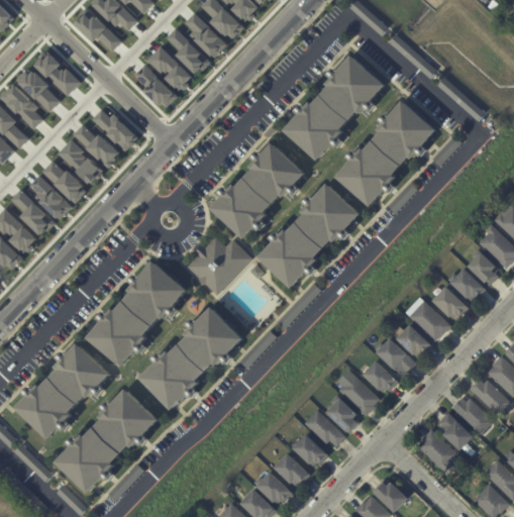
[(125,0),(141,14),(152,2),(149,0),(125,0)]
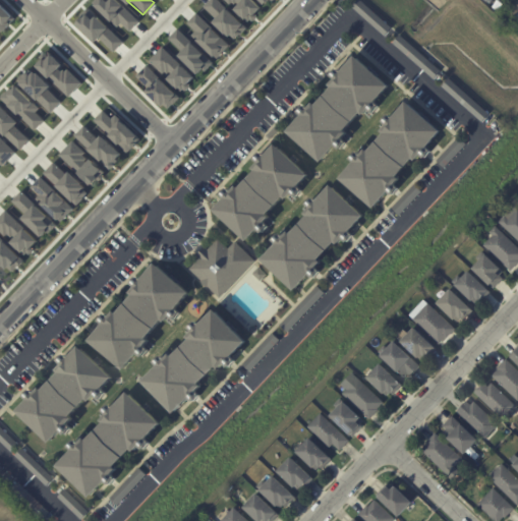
[(211,21),(232,41),(245,26),(216,0),(206,0),(200,6),(214,18),(211,21)]
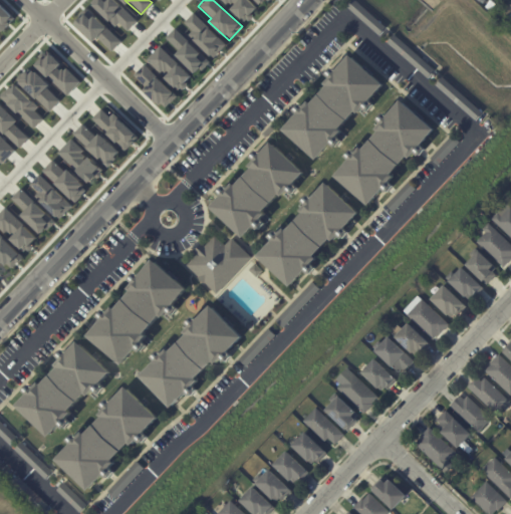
[(222,0),(230,7),(229,8),(244,21),(257,8),(248,0),(222,0)]
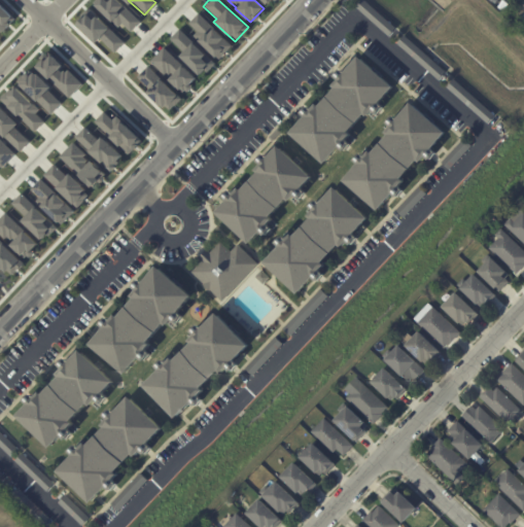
[(501,0),(507,3),(501,10),(496,7),(501,0)]
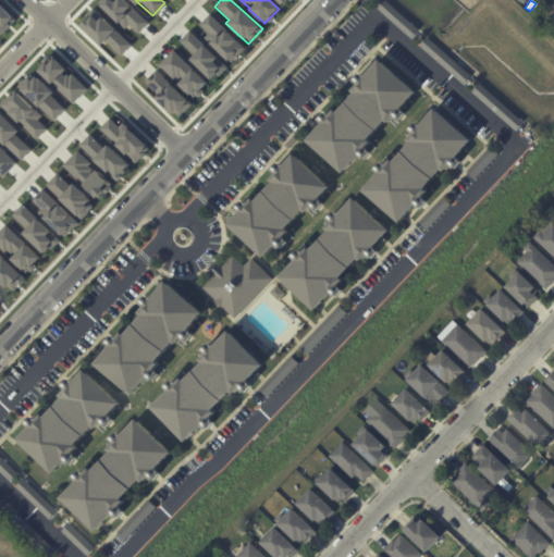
[(553,0),(553,12),(548,24),(539,20),(549,0),(553,0)]
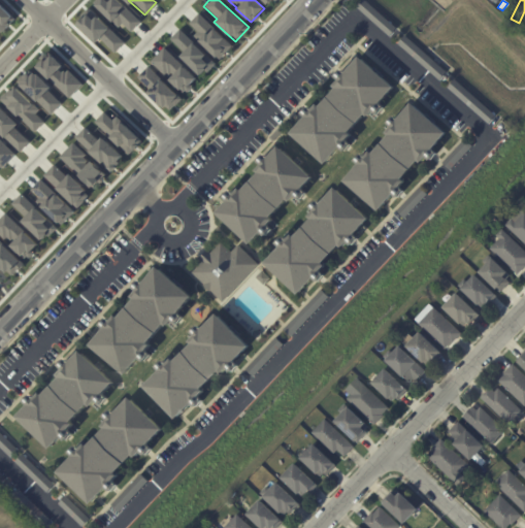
[(232,44),(197,12),(188,23),(196,31),(192,35),(218,59),(232,44)]
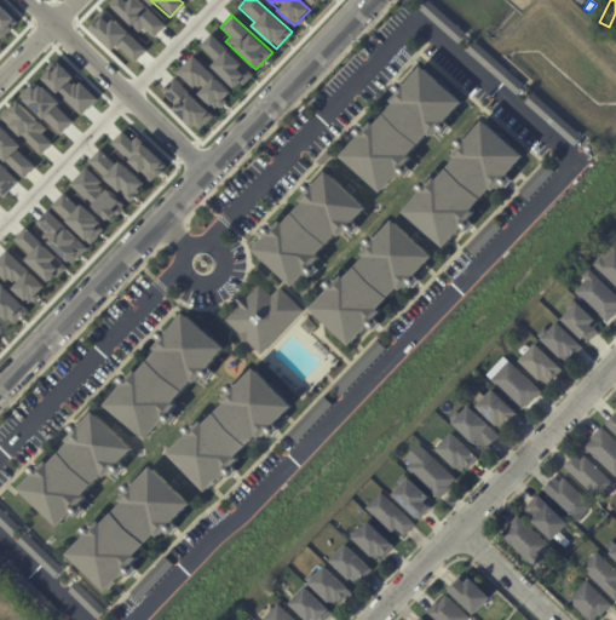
[(209,65),(235,90),(251,73),(208,33),(197,46),(213,61),(209,65)]
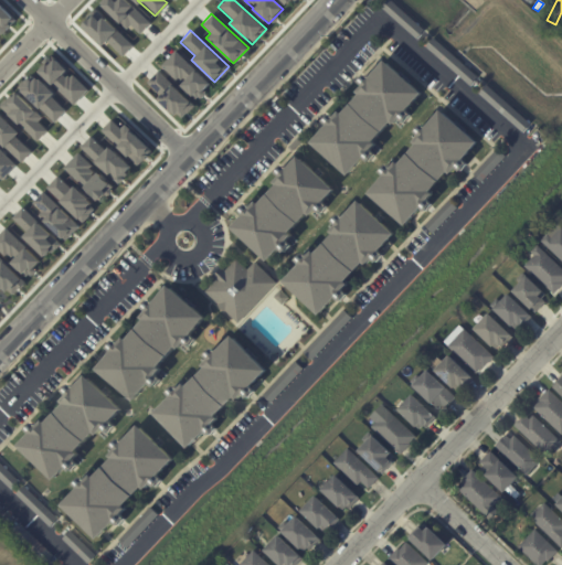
[(159,65),(179,83),(178,83),(194,98),(209,83),(173,50),(159,65)]
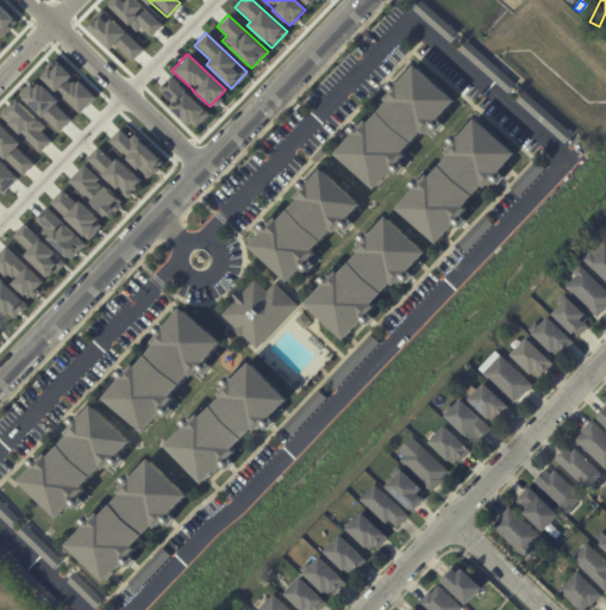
[(74,78),(54,58),(38,75),(77,112),(93,97),(74,78)]
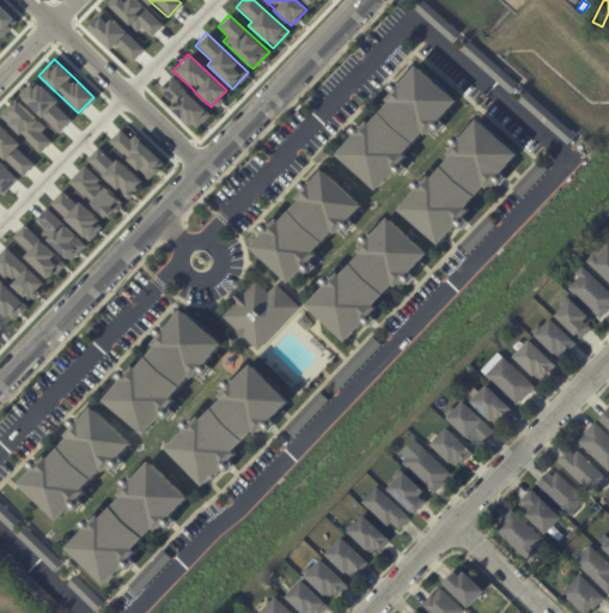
[(431,79),(455,101),(437,120),(443,125),(434,133),(430,128),(424,135),(420,133),(401,153),(405,157),(399,163),(405,168),(396,177),(390,171),(373,190),(334,155),(352,135),(347,131),(354,122),(359,127),(365,120),(369,122),(388,102),(384,99),(390,92),(385,87),(393,79),(397,84),(415,65),(431,79)]
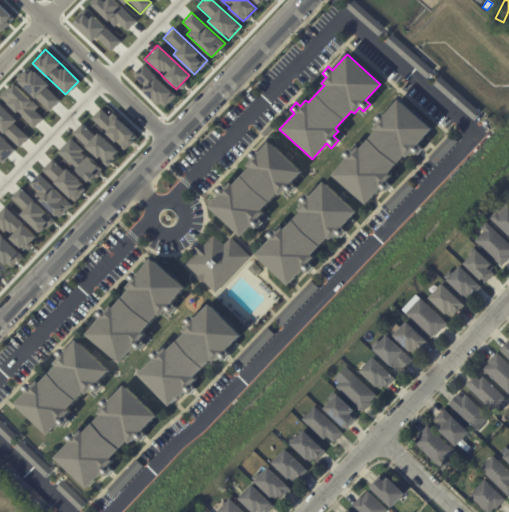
[(162,108),(175,95),(142,63),(131,74),(145,87),(142,89),(162,108)]
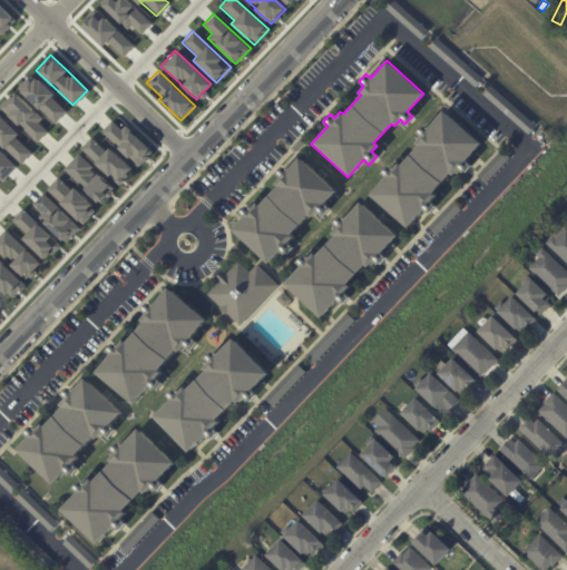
[(31,74),(17,87),(52,124),(66,110),(31,74)]
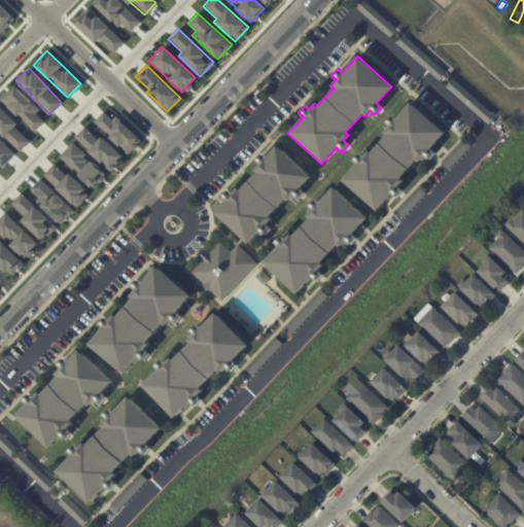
[(0,101),(33,131),(42,121),(34,113),(38,109),(12,84),(0,97),(0,101)]
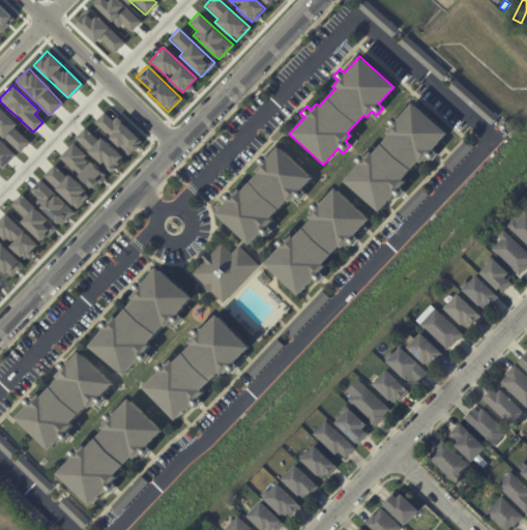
[(425,115),(445,134),(432,150),(436,153),(430,162),(425,157),(419,164),(417,162),(402,180),(405,182),(400,188),(403,192),(397,199),(392,195),(378,212),(343,182),(357,165),(353,162),(359,153),(364,158),(369,152),(372,154),(388,136),(385,133),(390,126),(387,123),(393,116),(397,119),(411,102),(425,115)]
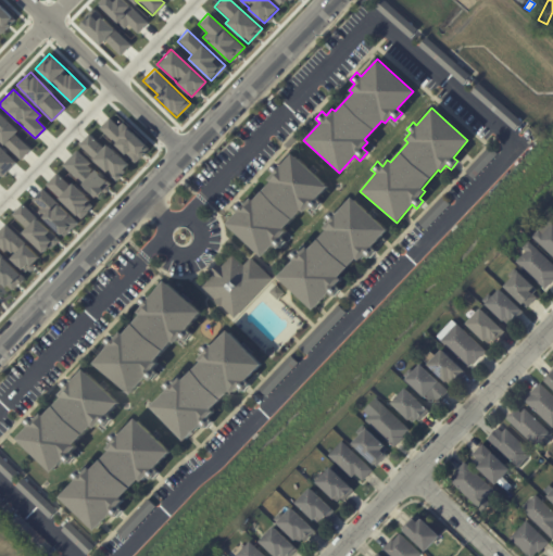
[(0,140),(20,159),(29,148),(14,135),(19,130),(0,113),(0,140)]
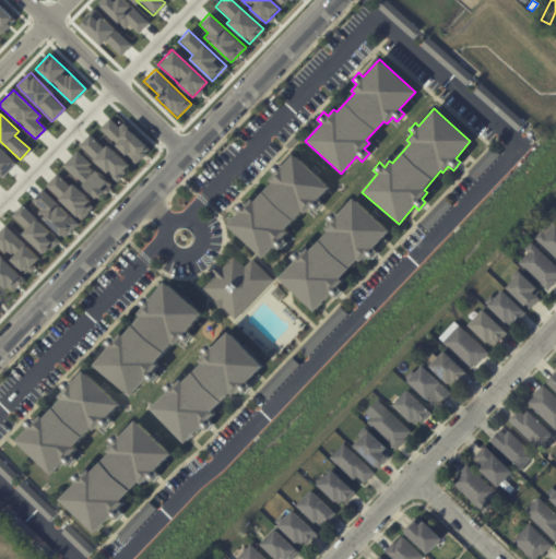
[(133,164),(149,150),(122,121),(117,126),(109,118),(98,128),(133,164)]
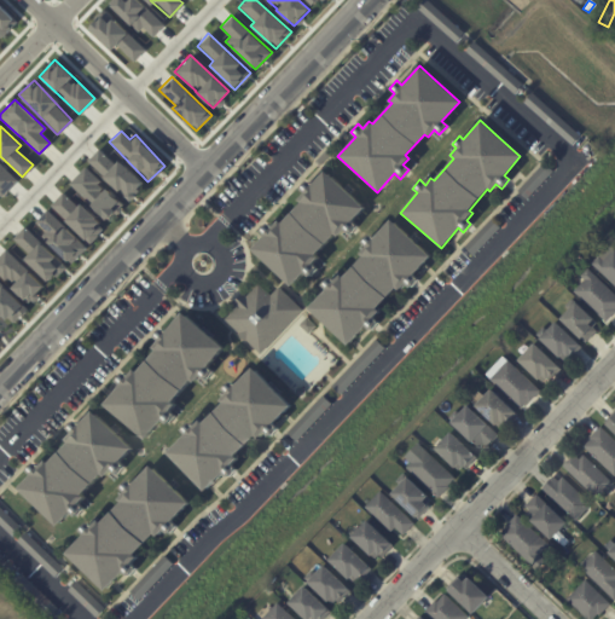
[(127,201),(143,184),(119,161),(114,165),(97,149),(86,161),(127,201)]
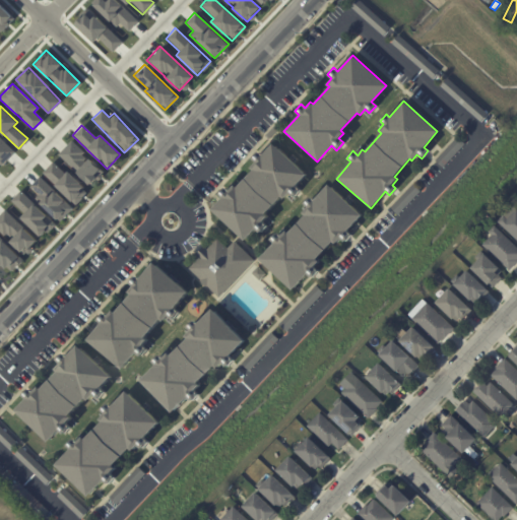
[(0,165),(12,152),(0,138),(0,165)]
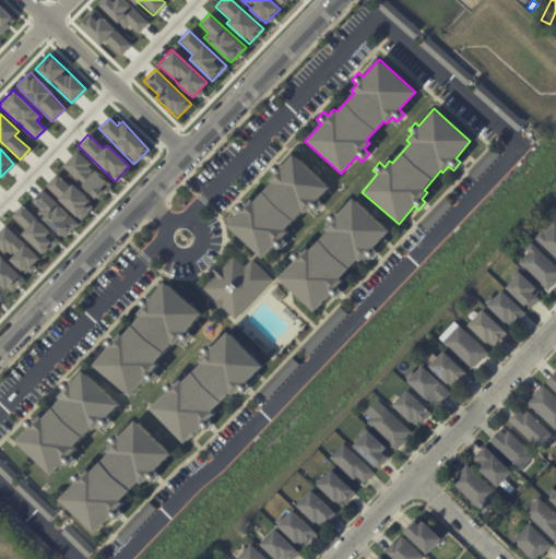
[(95,200),(110,186),(96,170),(94,171),(74,151),(61,164),(95,200)]
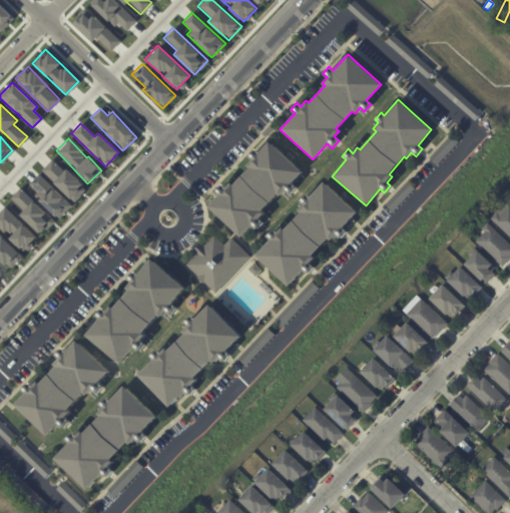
[(283,156),(302,172),(291,184),(295,187),(288,194),(284,190),(279,196),(276,194),(260,211),(262,213),(257,219),(261,223),(255,230),(249,226),(240,237),(207,207),(217,195),(213,192),(219,185),(223,189),(228,183),(232,186),(247,168),(245,166),(250,160),(246,156),(253,150),(258,153),(268,142),(283,156)]
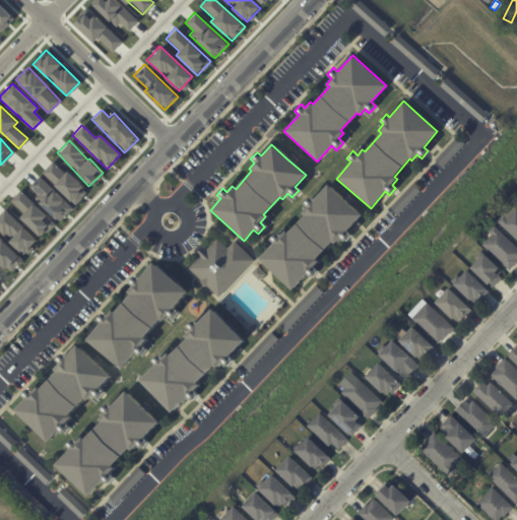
[(53,159),(41,173),(74,204),(86,191),(53,159)]
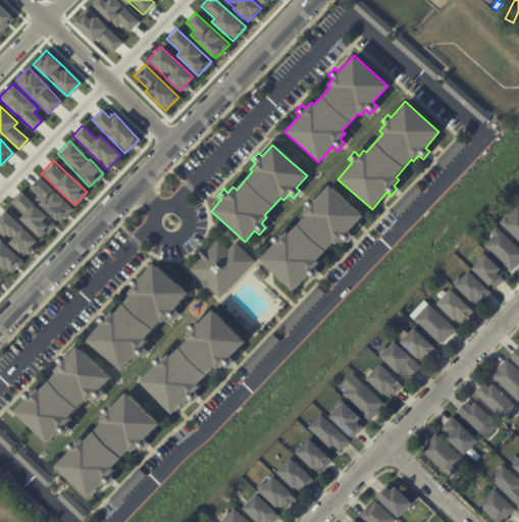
[(29,187),(37,195),(34,199),(58,222),(72,208),(38,176),(29,187)]
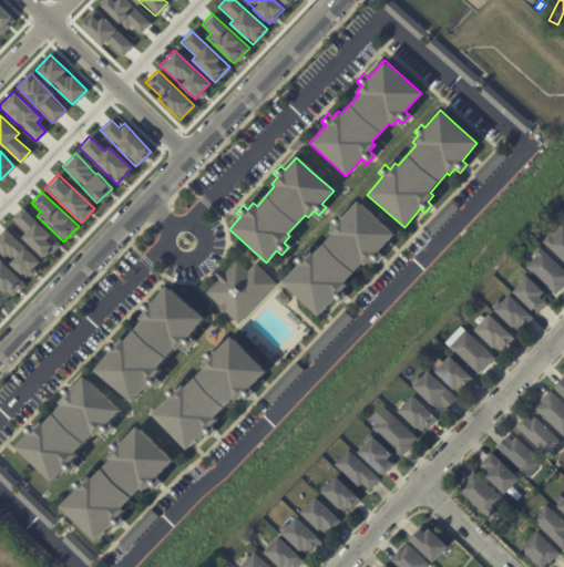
[(373,217),(393,235),(378,253),(382,257),(376,265),(371,260),(365,267),(361,264),(344,284),(346,286),(340,292),(346,297),(339,305),(334,300),(318,318),(282,284),(297,266),(293,261),(300,255),(304,258),(309,251),(313,255),(330,236),(328,233),(334,226),(329,223),(336,215),(340,219),(357,202),(373,217)]
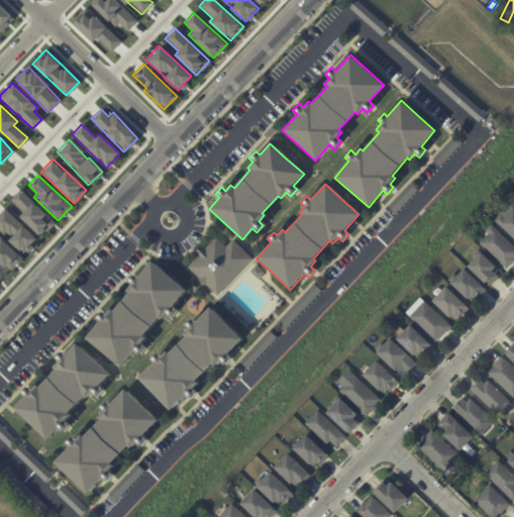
[(40,236),(54,222),(18,189),(9,199),(23,212),(19,216),(40,236)]
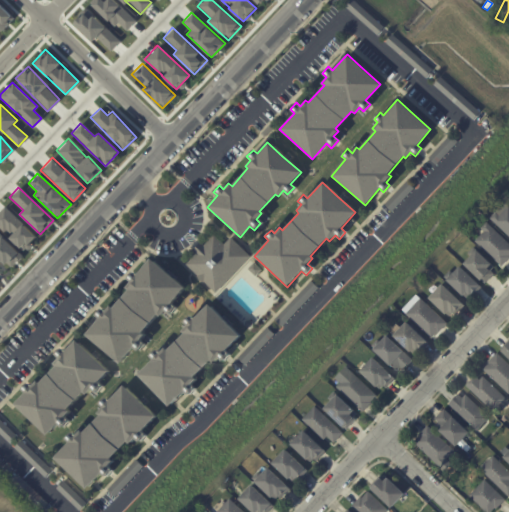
[(508,235),(488,216),(504,200),(508,204),(508,235)]
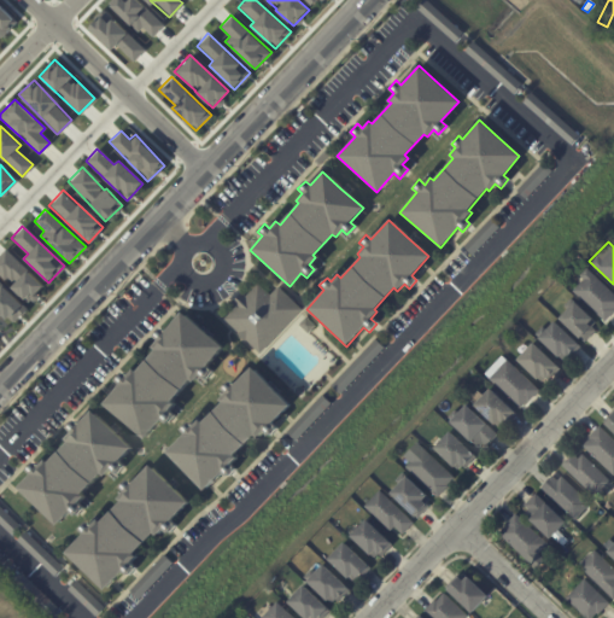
[(44,286),(4,249),(0,251),(0,274),(11,285),(11,286),(28,303),(44,286)]
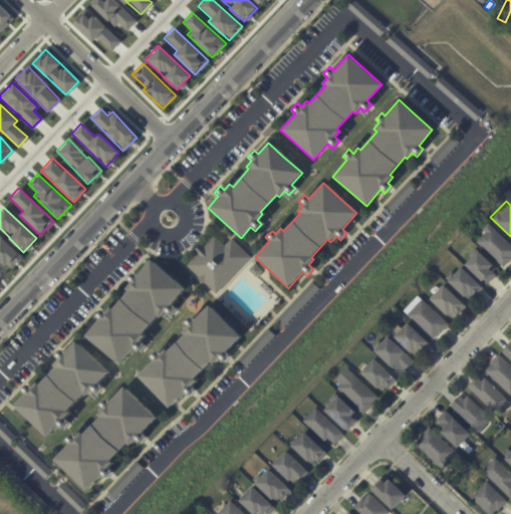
[(510,255),(502,265),(476,240),(485,231),(481,228),(487,221),(510,244),(510,255)]
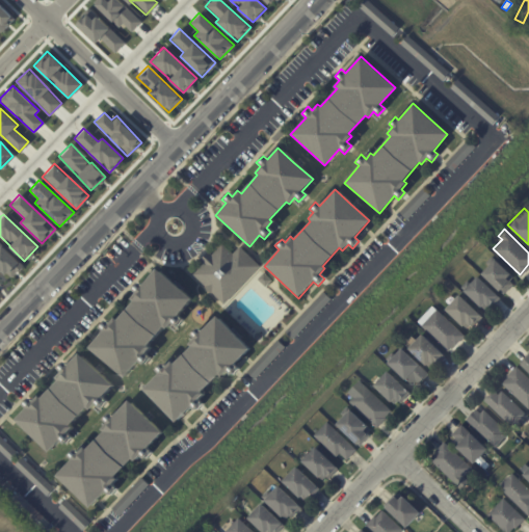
[(0,271),(8,280),(23,265),(0,243),(0,271)]
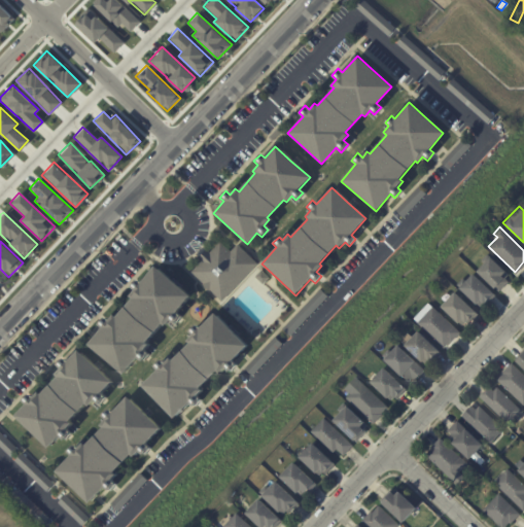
[(232,248),(236,244),(255,264),(222,299),(220,297),(219,297),(217,296),(216,297),(208,290),(207,290),(201,284),(202,283),(189,273),(200,261),(197,258),(205,250),(208,253),(218,242),(229,251),(232,248)]
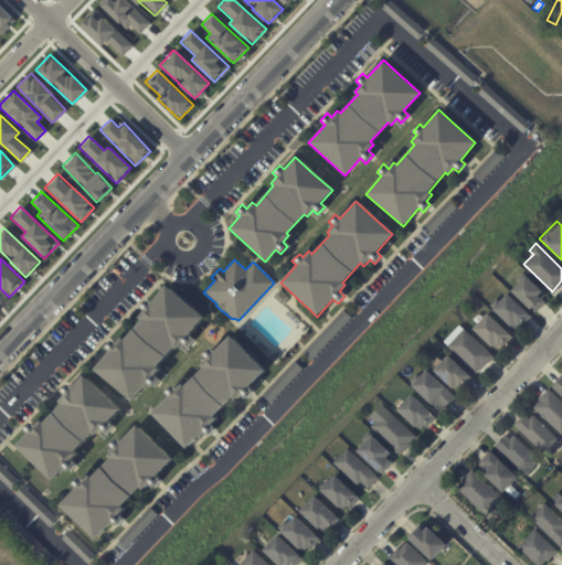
[(541,296),(541,297),(544,300),(534,311),(510,288),(526,273),(545,292),(541,296)]
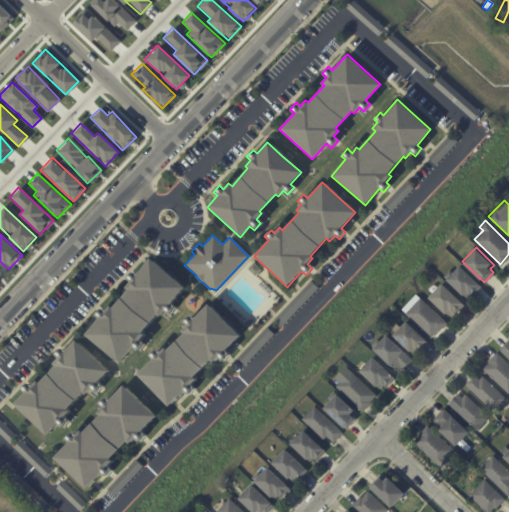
[(165,271),(183,287),(169,302),(174,306),(167,314),(162,310),(158,316),(155,313),(140,332),(143,335),(138,341),(141,343),(135,351),(131,347),(117,363),(83,334),(97,318),(93,315),(99,308),(103,311),(108,305),(111,307),(126,289),(124,287),(129,281),(125,278),(131,271),(135,274),(149,258),(165,271)]
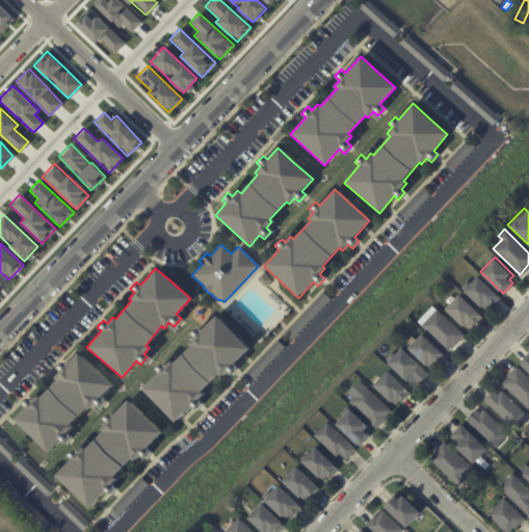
[(263,273),(270,281),(263,287),(256,280),(262,272),(263,273)]
